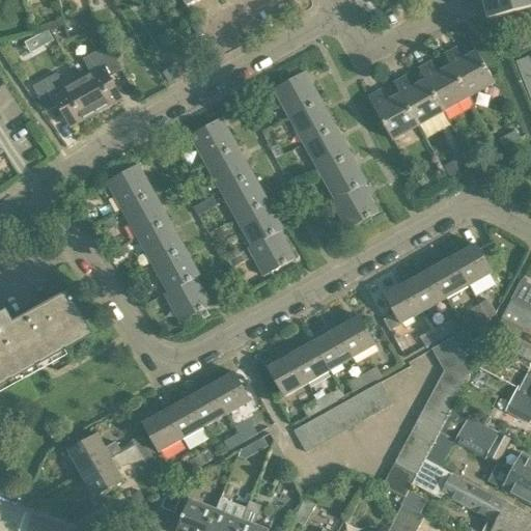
[(530,0),(484,0),(490,20),(530,8),(530,0)]
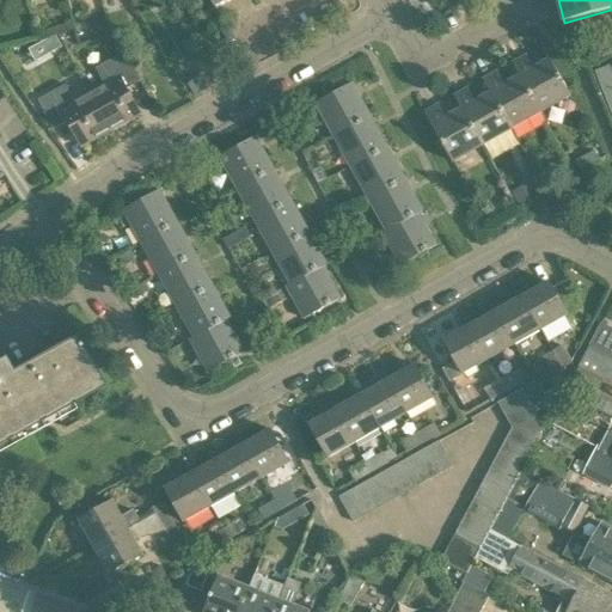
[(55,35),(29,49),(35,61),(62,47),(55,35)]
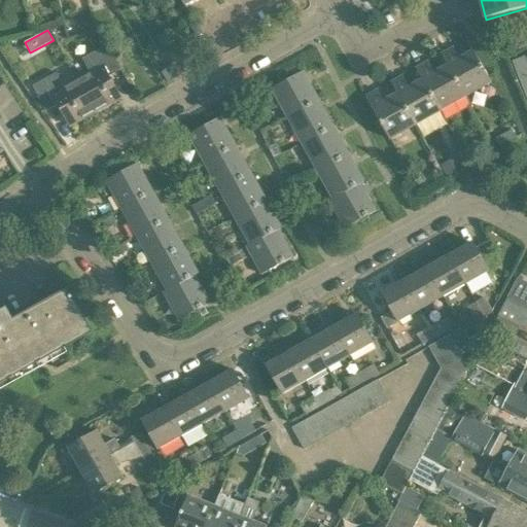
[(442,55),(448,66),(466,97),(492,82),(467,39),(467,40),(473,50),(459,59),(453,47),(442,55)]
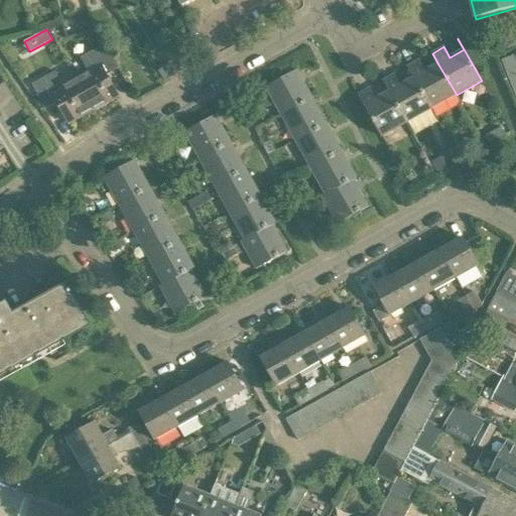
[(88,72),(76,79),(93,110),(118,97),(107,76),(118,69),(105,44),(80,57),(88,72)]
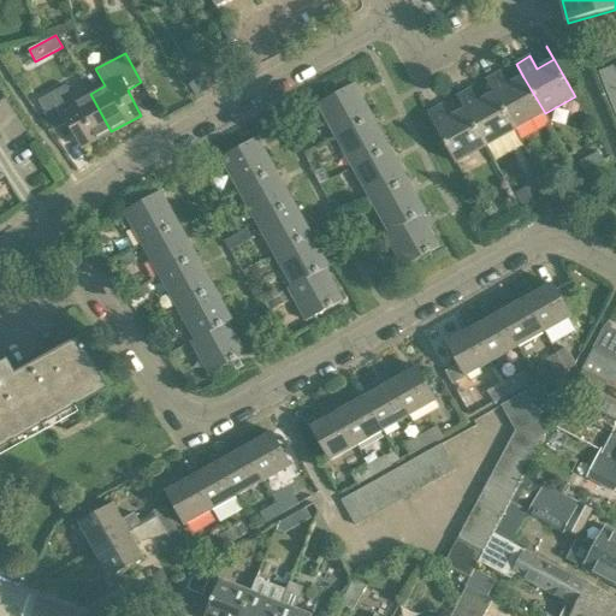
[(599,71),(615,116),(615,75),(612,66),(599,71)]
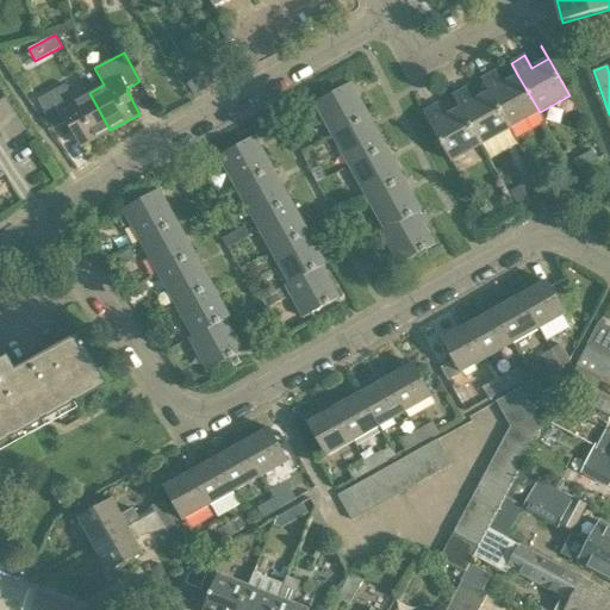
[(481,79),(489,92),(510,129),(540,112),(518,76),(503,85),(496,72),(481,79)]
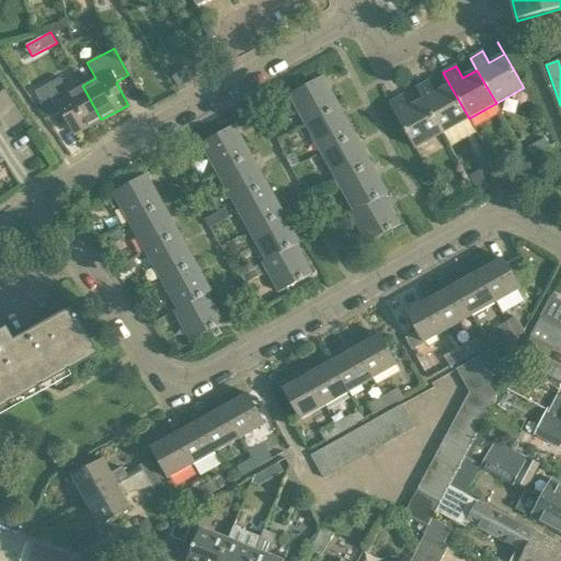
[(182,71),(170,78),(179,91),(191,83),(182,71)]
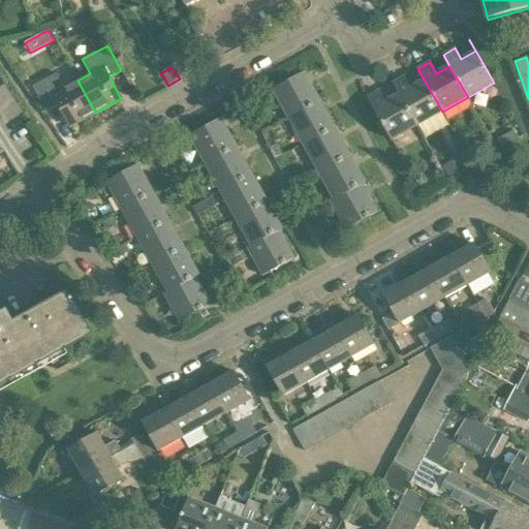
[(319,99),(304,72),(273,89),(288,117),(319,99)]
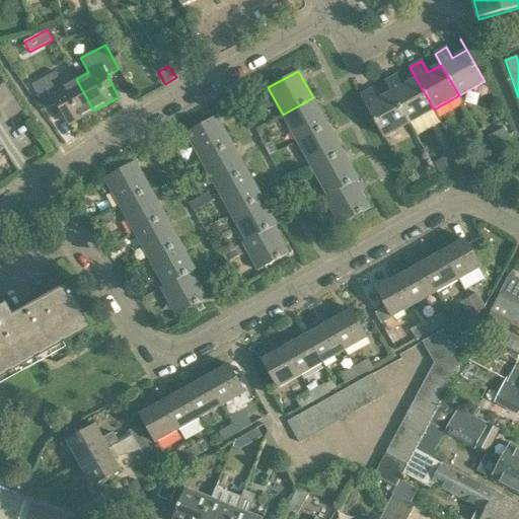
[(93,110),(76,79),(63,86),(55,72),(31,85),(45,109),(57,103),(69,125),(93,110)]
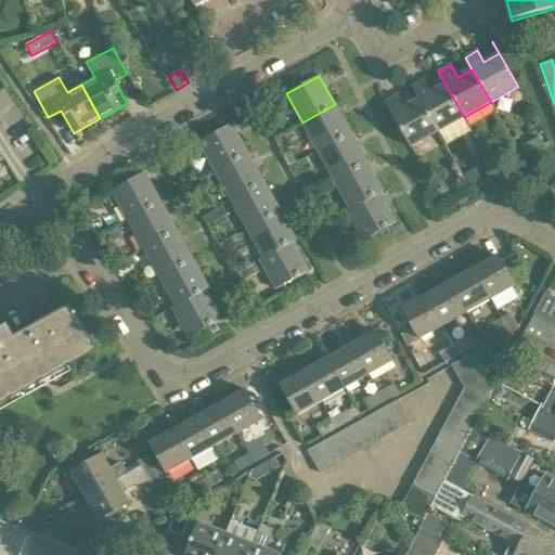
[(412,87),(418,99),(438,131),(464,117),(444,84),(430,92),(424,80),(412,87)]
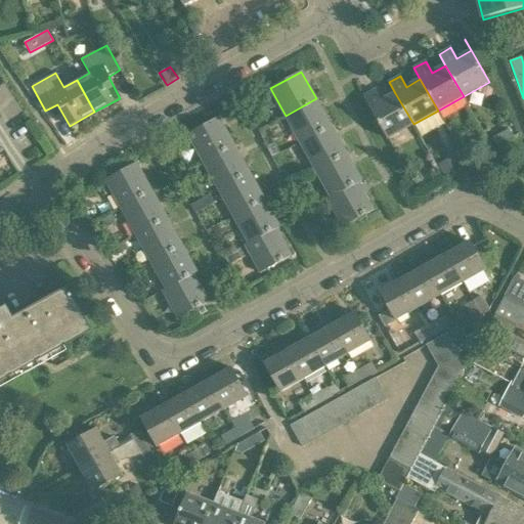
[(0,86),(0,105),(8,119),(24,110),(6,82),(0,86)]
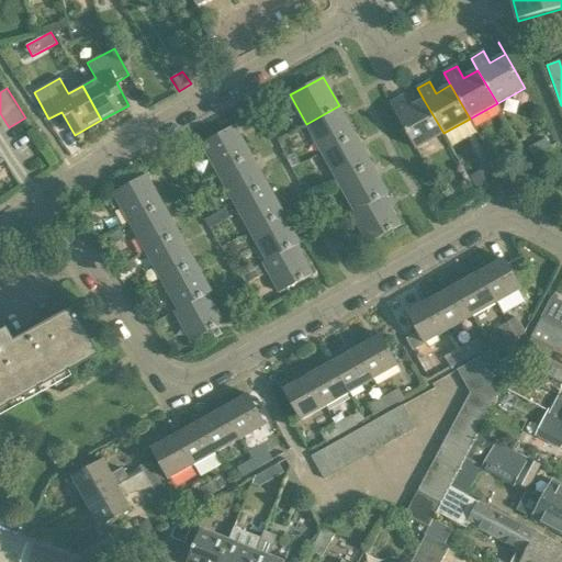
[(444,133),(424,100),(409,108),(403,97),(390,103),(416,148),(444,133)]
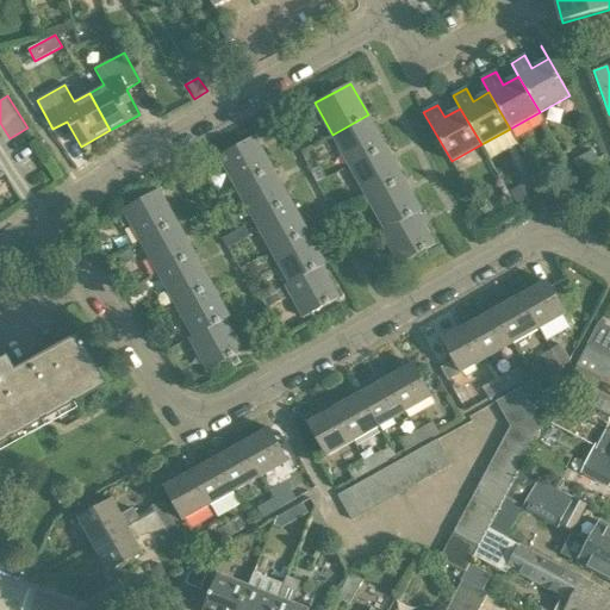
[(386,147),(368,114),(332,135),(349,167),(386,147)]
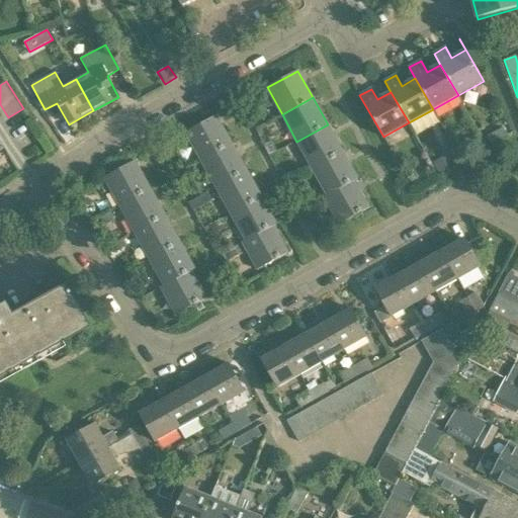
[(231,143),(216,116),(185,134),(200,160),(231,143)]
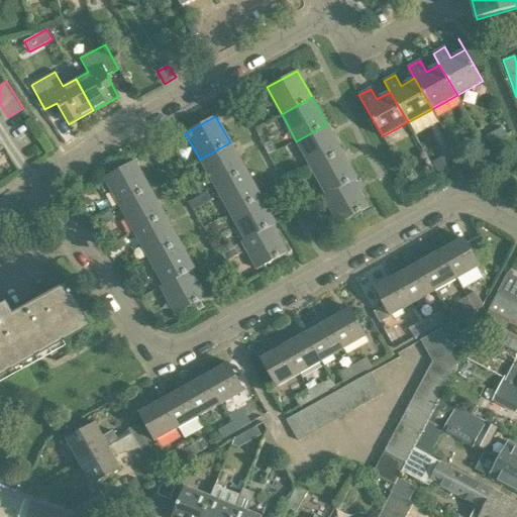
[(311,169),(341,151),(333,135),(327,124),(296,141),(299,146),(311,169)]
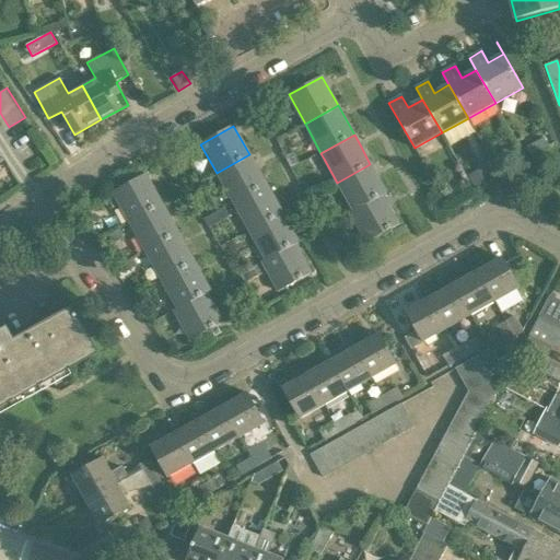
[(543,138),(526,148),(531,156),(548,147),(543,138)]
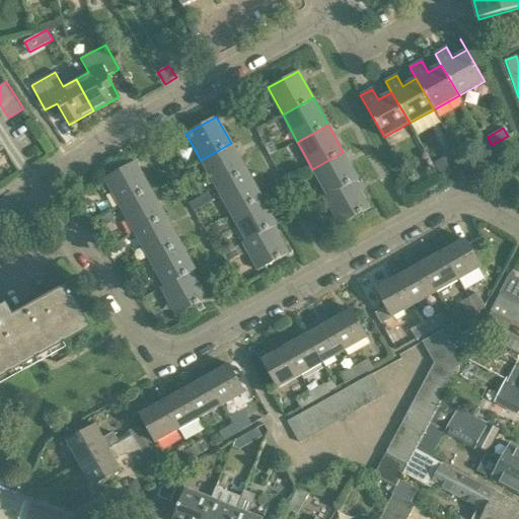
[(216,188),(246,170),(231,143),(201,160),(216,188)]
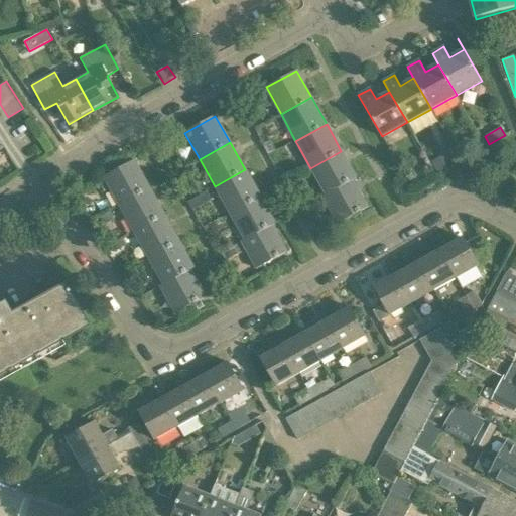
[(356,178),(341,151),(310,168),(326,195),(353,179),(353,180),(356,178)]
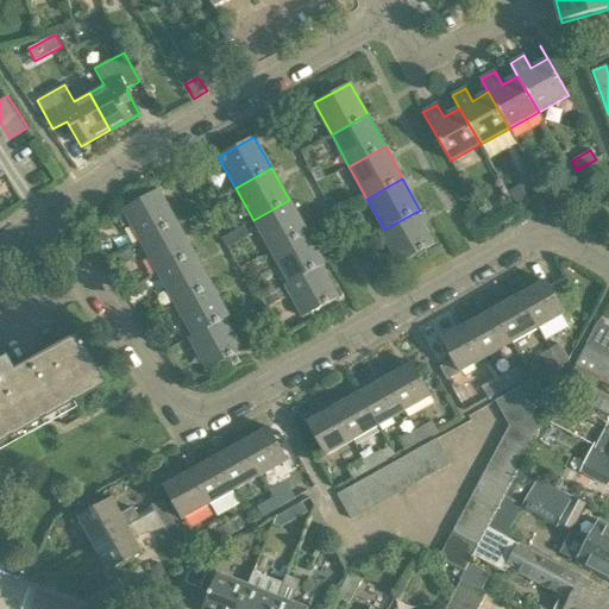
[(535,180),(528,184),(533,194),(541,189),(535,180)]
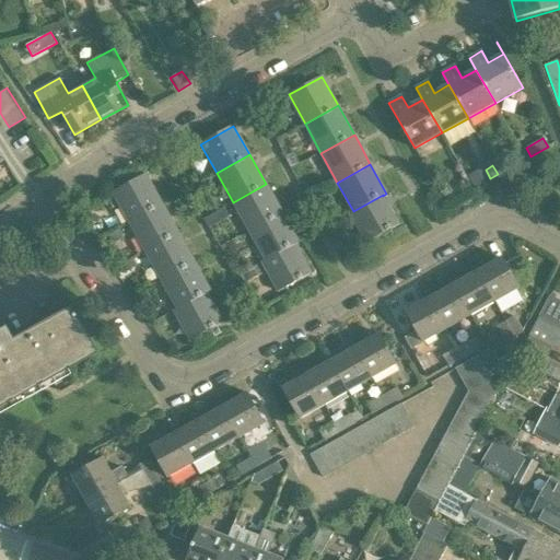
[(480,171),(468,177),(474,188),(486,181),(480,171)]
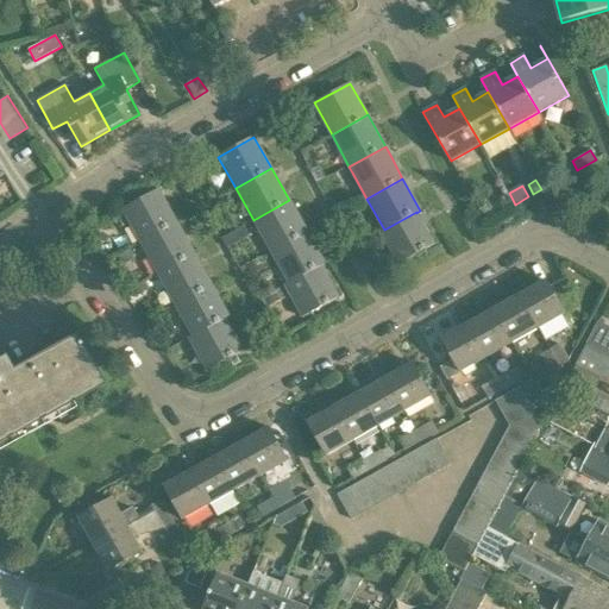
[(176,221),(158,190),(123,209),(139,242),(176,221)]
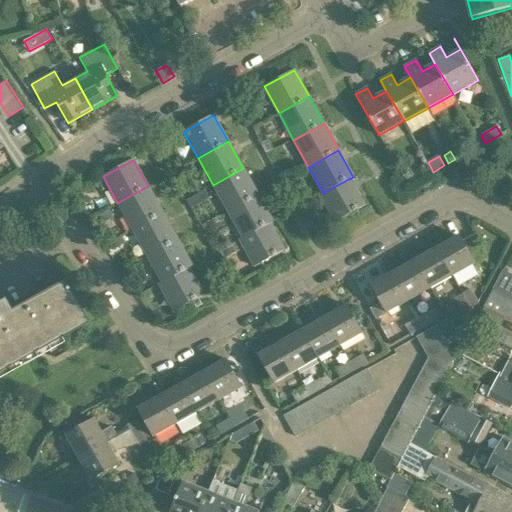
[(258,194),(243,168),(213,185),(228,211),(258,194)]
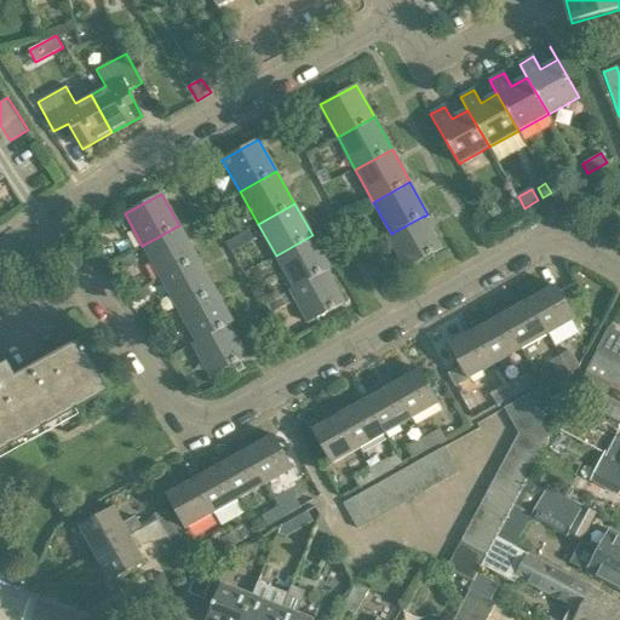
[(442,250),(424,217),(424,216),(391,234),(386,236),(406,269),(442,250)]
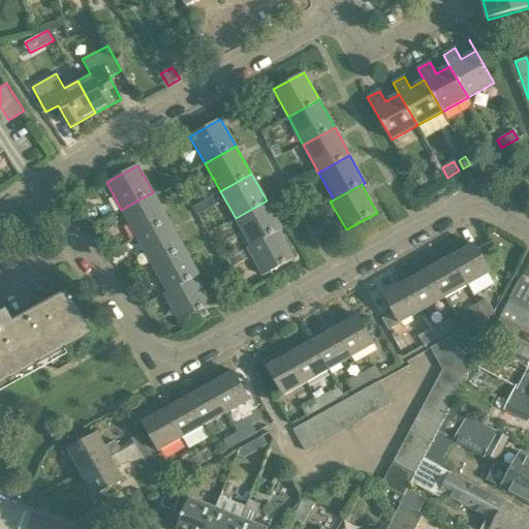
[(168,220),(153,192),(121,210),(136,237),(168,220)]
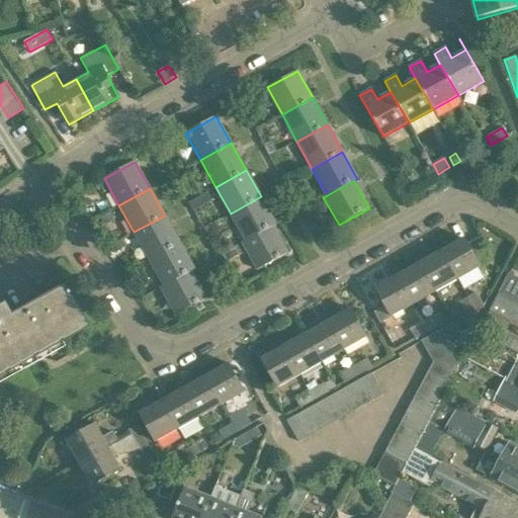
[(276,224),(261,196),(231,213),(245,240),(245,241),(272,226),(273,226),(276,224)]
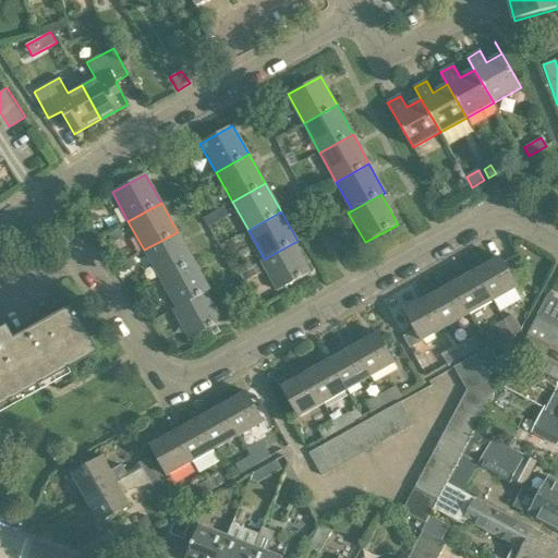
[(210,214),(203,218),(207,228),(216,222),(210,214)]
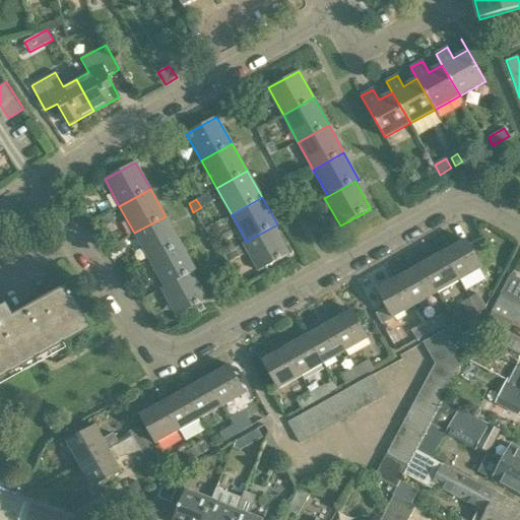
[(110,214),(101,218),(105,228),(114,222),(110,214)]
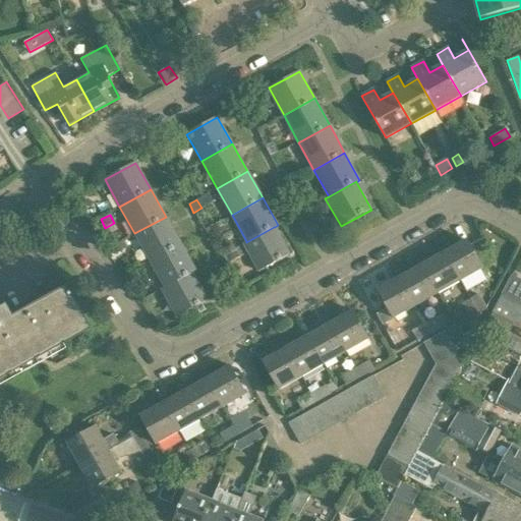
[(180,243),(166,217),(134,233),(150,261),(180,243)]
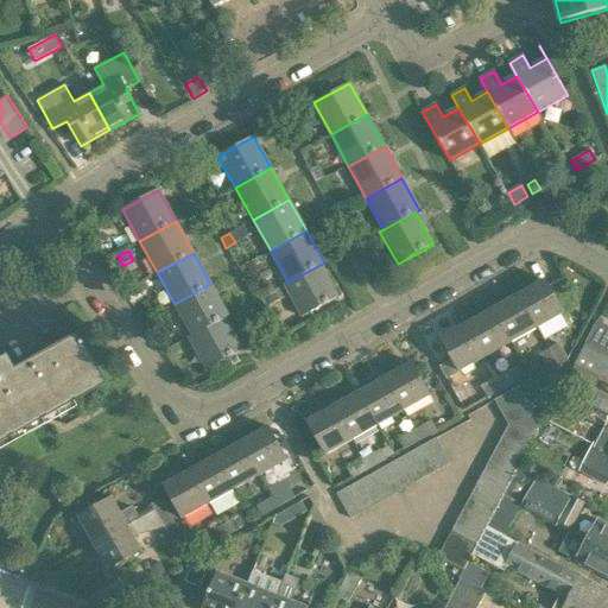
[(255,261),(247,266),(252,274),(260,270),(255,261)]
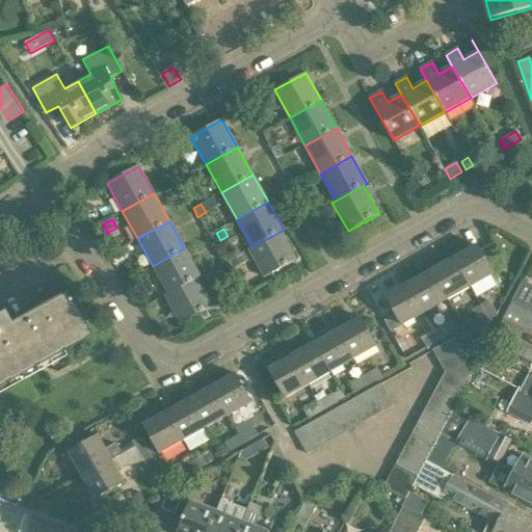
[(295,260),(281,232),(280,232),(251,247),(251,246),(248,248),(264,277),(295,260)]
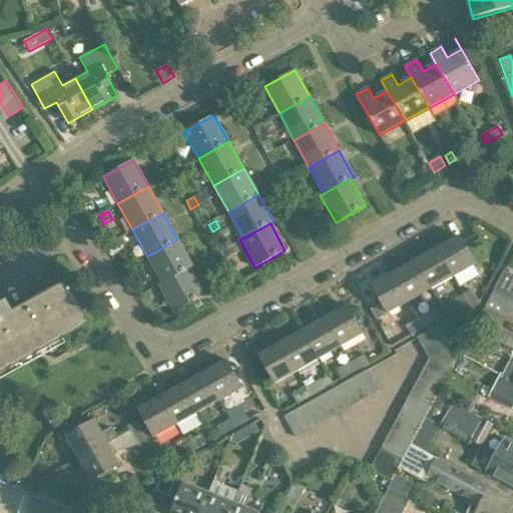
[(128,233),(119,239),(123,247),(133,242),(128,233)]
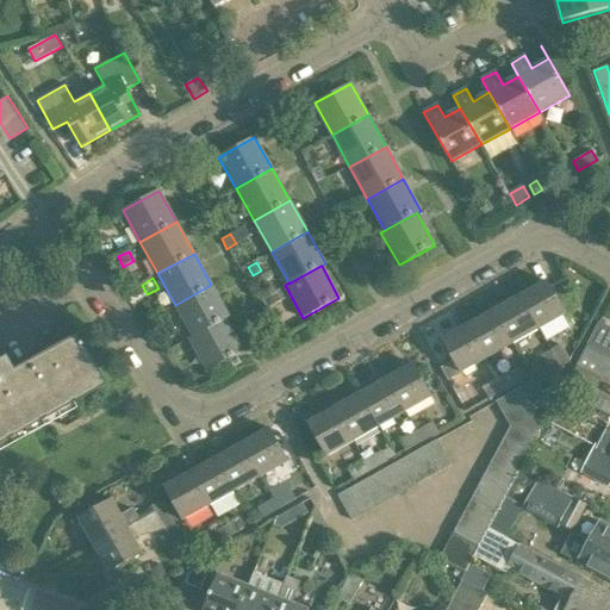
[(546,281),(521,296),(540,329),(566,315),(546,281)]
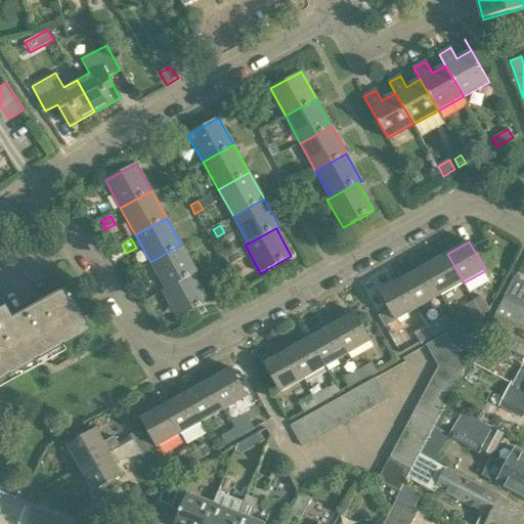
[(197,272),(181,245),(150,262),(166,289),(166,290),(193,274),(197,272)]
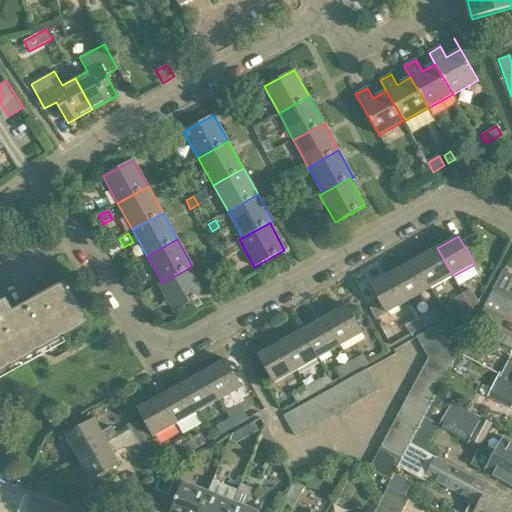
[(231,246),(220,252),(224,259),(235,253),(231,246)]
